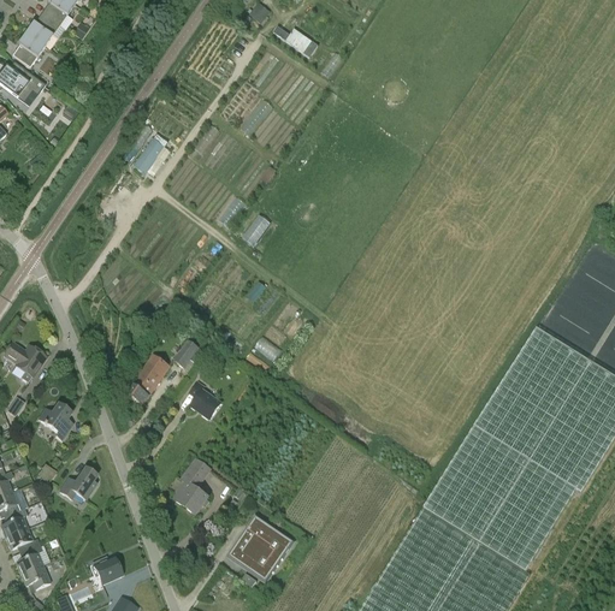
[(58,23),(74,3),(70,0),(46,0),(47,1),(41,11),(58,23)]
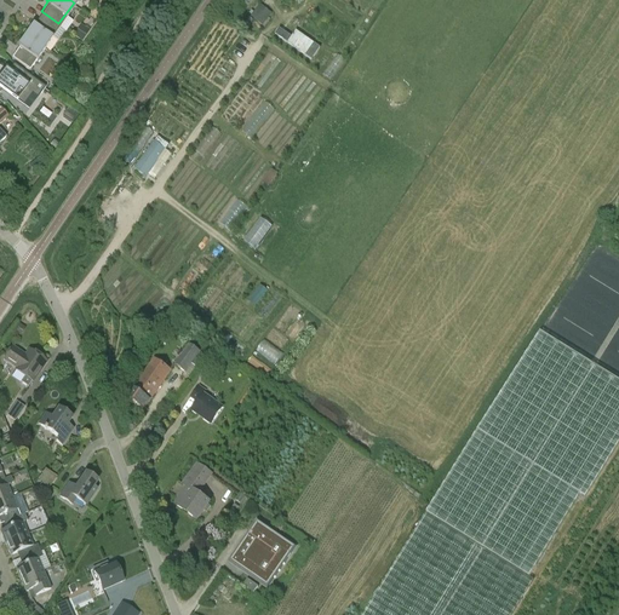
[(262,21),(270,10),(259,1),(250,12),(262,21)]
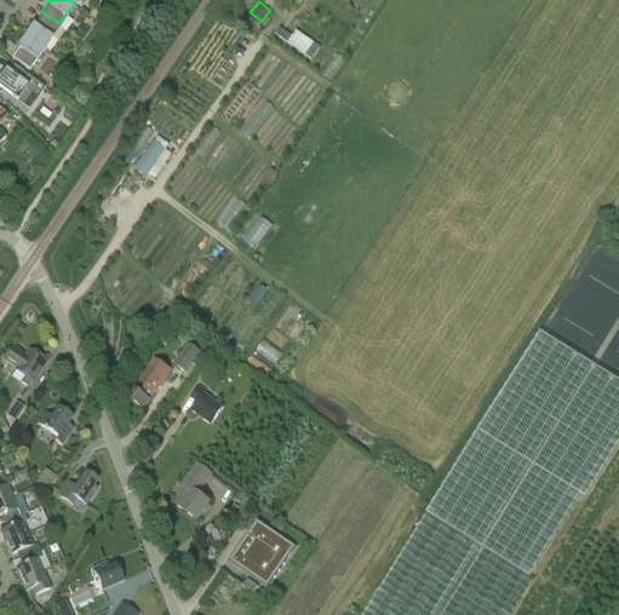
[(44,45),(58,23),(41,11),(34,21),(32,19),(24,30),(44,45)]
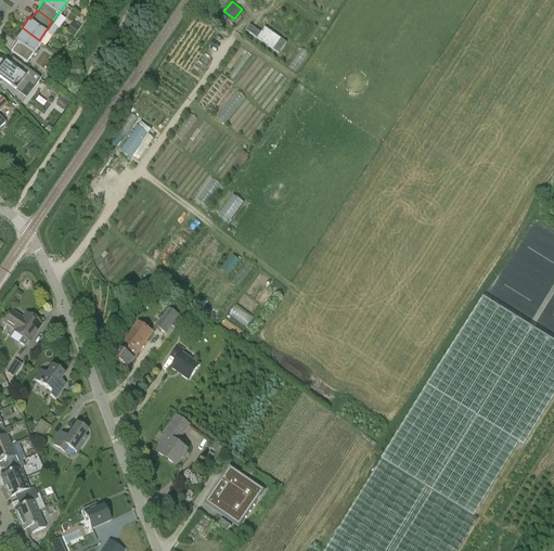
[(72,20),(65,29),(72,34),(78,24),(72,20)]
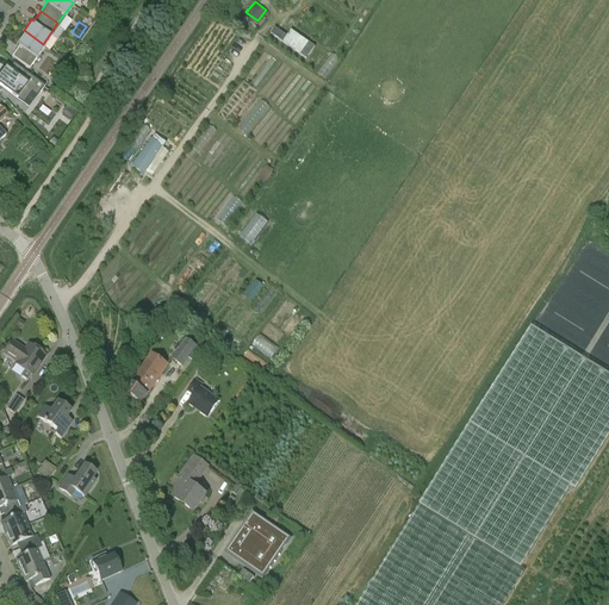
[(290,26),(286,32),(273,24),(269,30),(305,55),(314,43),(290,26)]
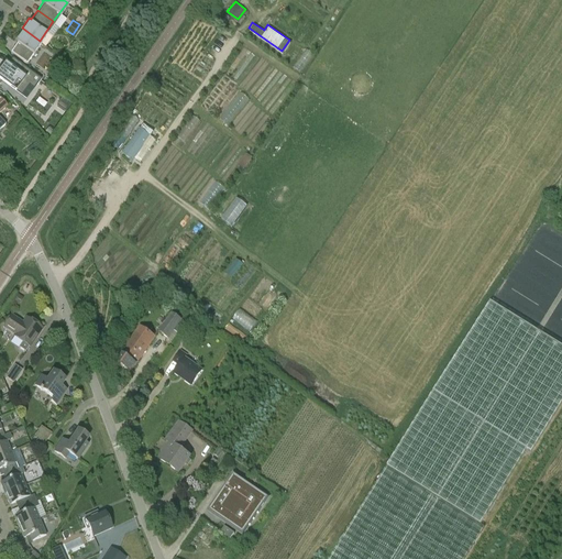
[(26,61),(40,41),(22,28),(14,39),(17,40),(10,50),(26,61)]
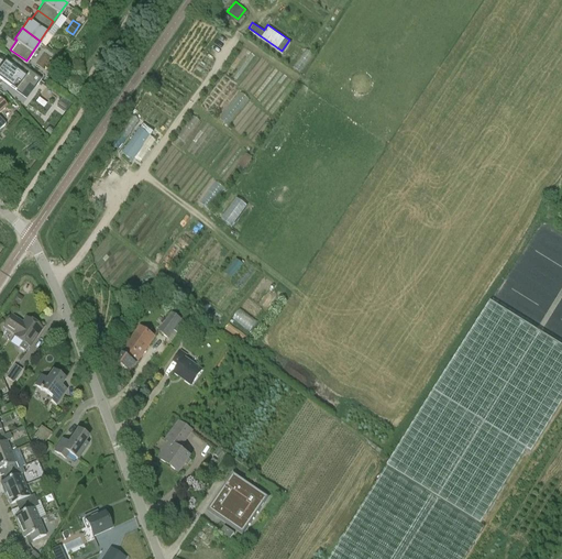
[(299,68),(312,51),(306,45),(293,63),(299,68)]
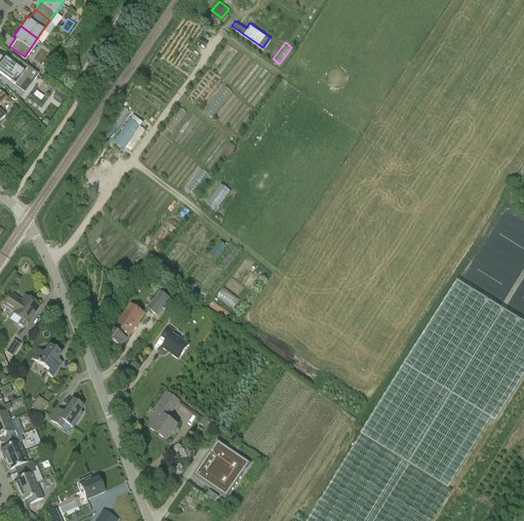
[(3,54),(0,58),(0,72),(18,86),(26,76),(31,79),(34,75),(38,71),(10,50),(6,56),(3,54)]
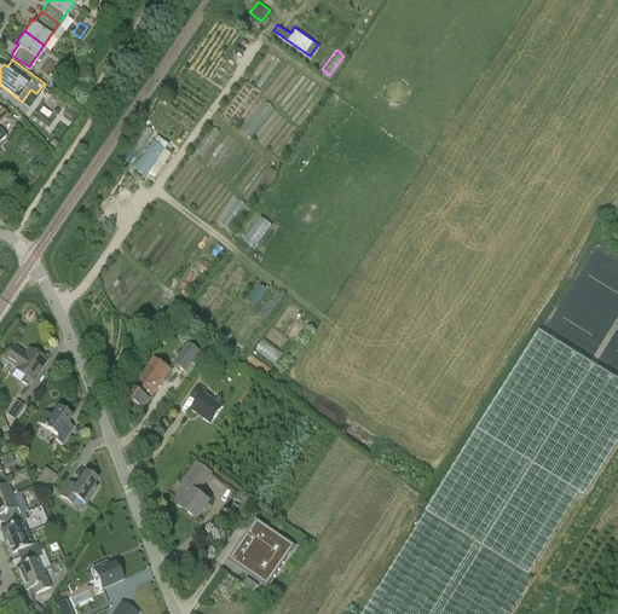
[(62,113),(73,121),(79,113),(68,104),(62,113)]
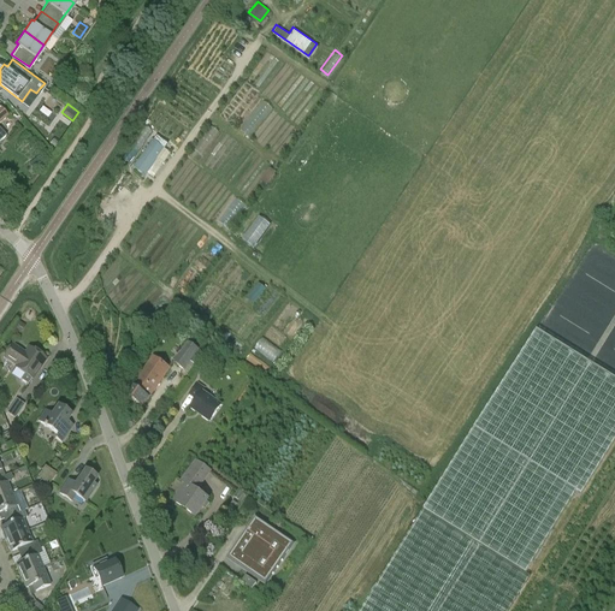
[(212,123),(197,143),(207,149),(220,130),(212,123)]
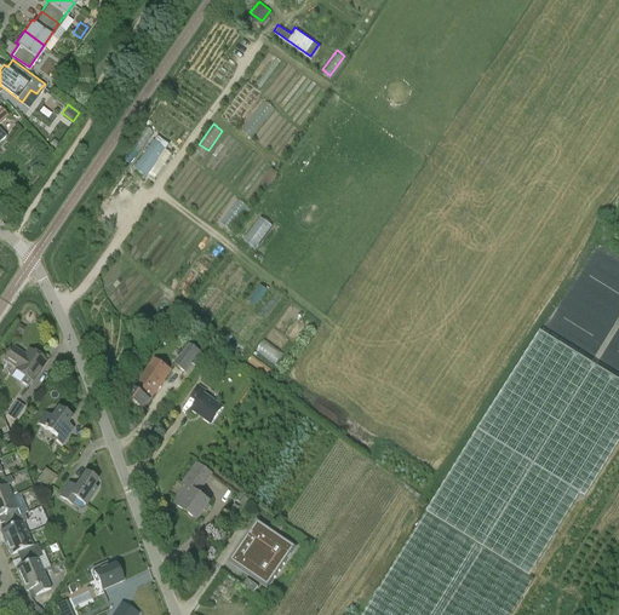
[(153,137),(132,165),(143,172),(162,144),(153,137)]
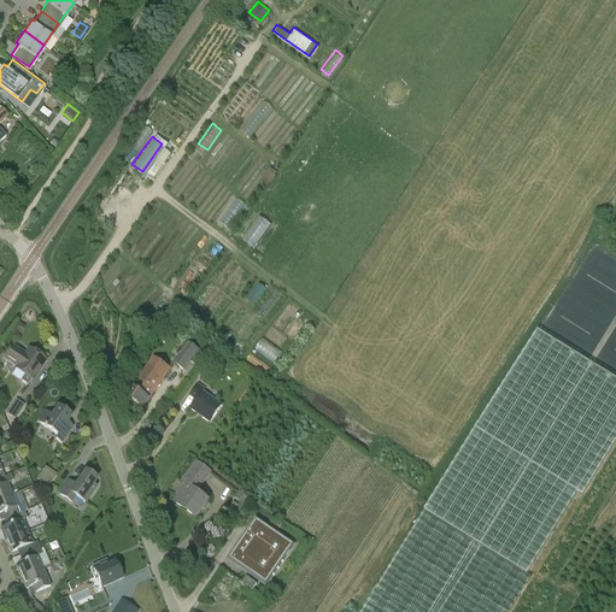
[(306,136),(289,160),(298,166),(315,142),(306,136)]
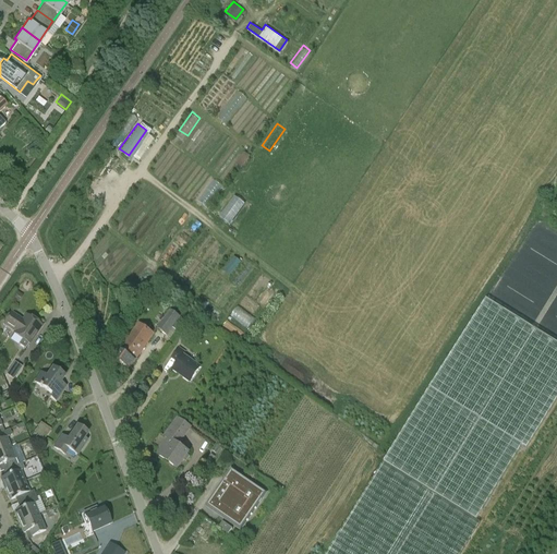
[(206,204),(222,183),(213,176),(196,196),(206,204)]
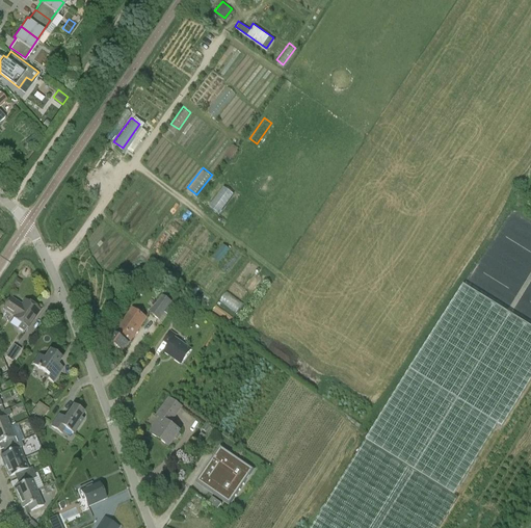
[(207,204),(217,212),(234,191),(223,182),(207,204)]
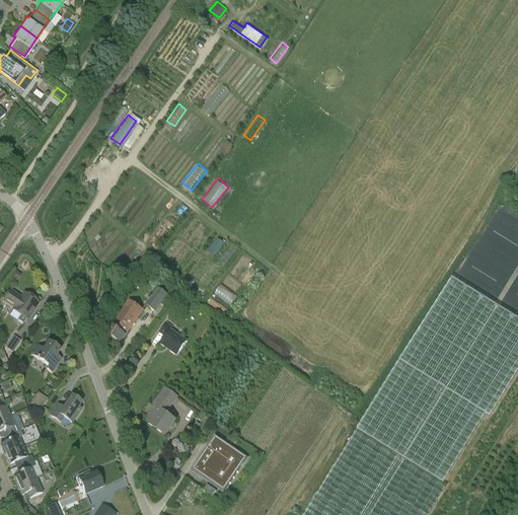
[(16,278),(20,272),(15,269),(11,275),(16,278)]
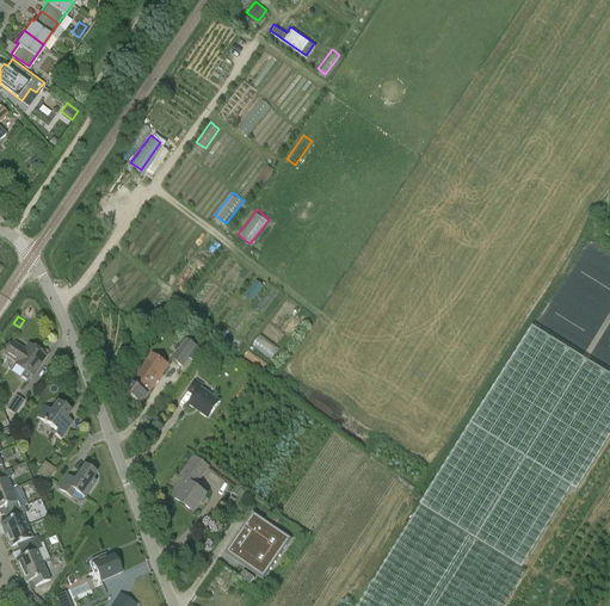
[(276,336),(281,329),(270,321),(264,328),(276,336)]
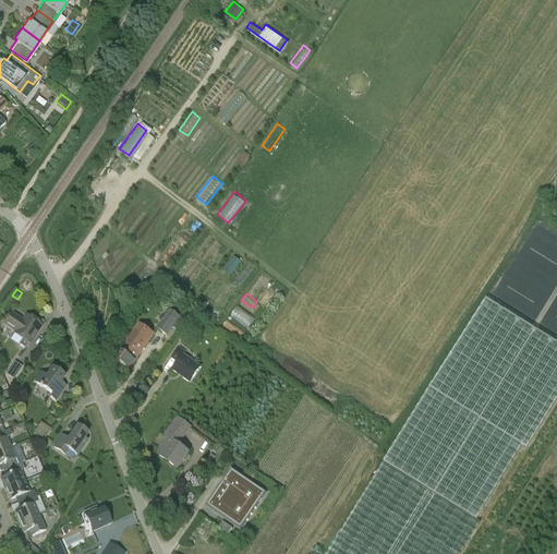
[(386,453),(383,459),(323,553),(456,553),(479,518),(475,516),(521,442),(525,445),(556,394),(556,339),(485,294),(386,453)]
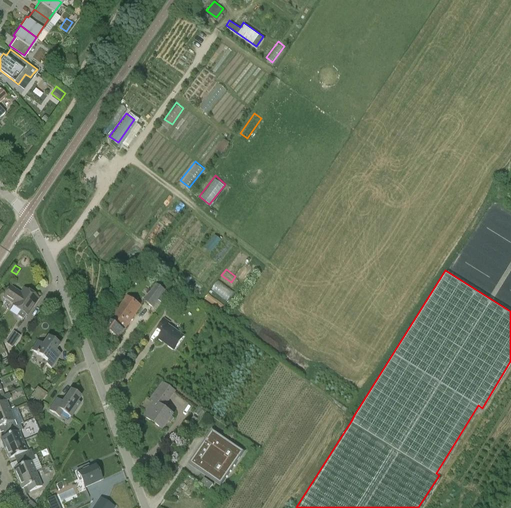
[(226,298),(233,288),(217,276),(210,286),(226,298)]
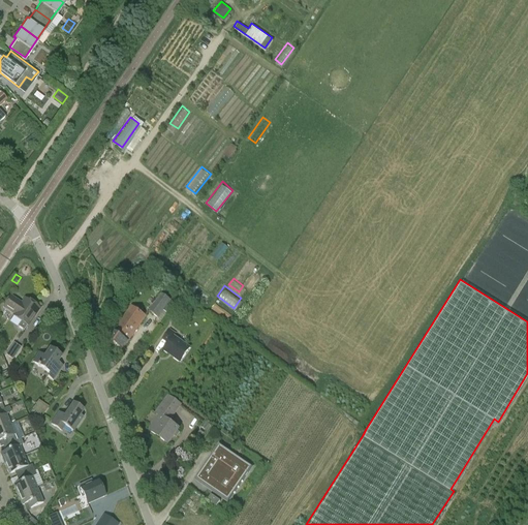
[(162,307),(167,311),(176,299),(172,295),(169,297),(161,290),(148,308),(157,314),(162,307)]
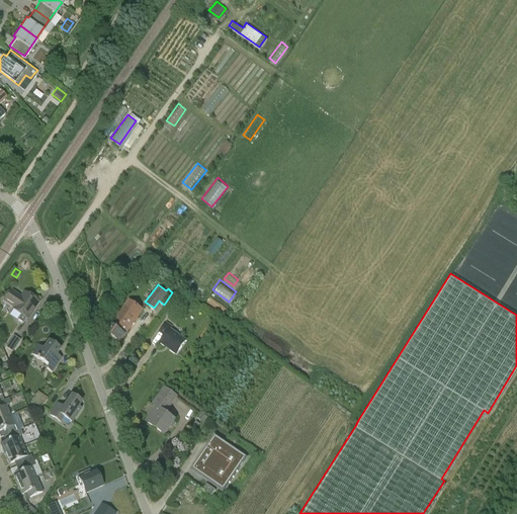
[(12,306),(19,311),(16,316),(22,320),(25,315),(26,316),(37,298),(23,289),(20,294),(9,286),(2,296),(13,304),(12,306)]
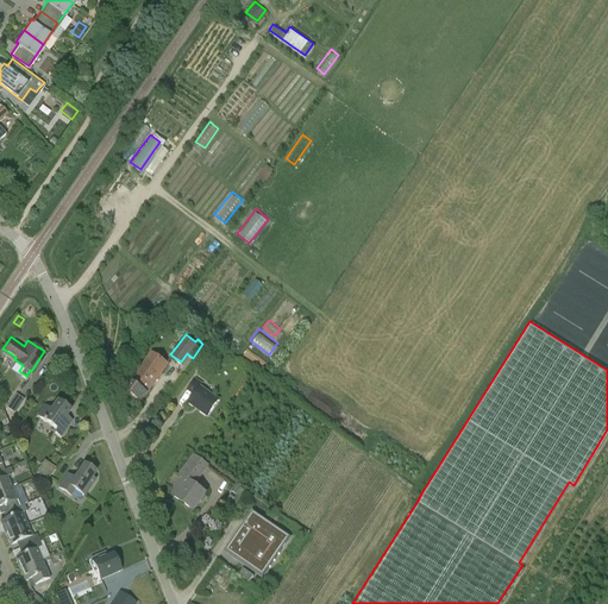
[(202,344),(193,358),(200,363),(214,344),(207,338),(202,344)]
